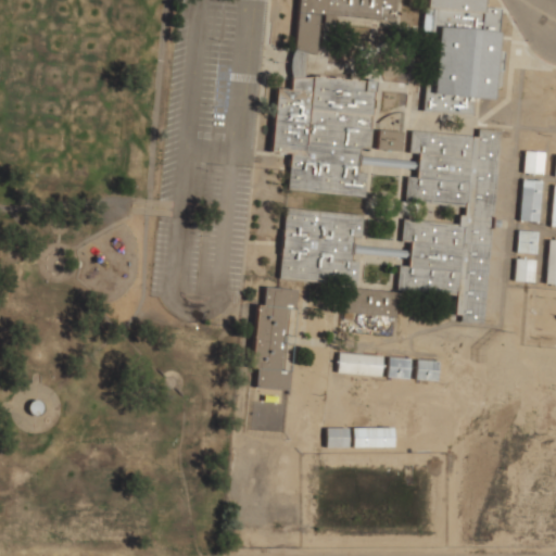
[(297,0),(289,88),(275,87),(269,150),(290,152),(287,188),(368,196),(370,173),(357,172),(359,148),(368,149),(374,80),(305,74),(307,53),(314,53),(317,21),(393,27),(395,0),(297,0)]
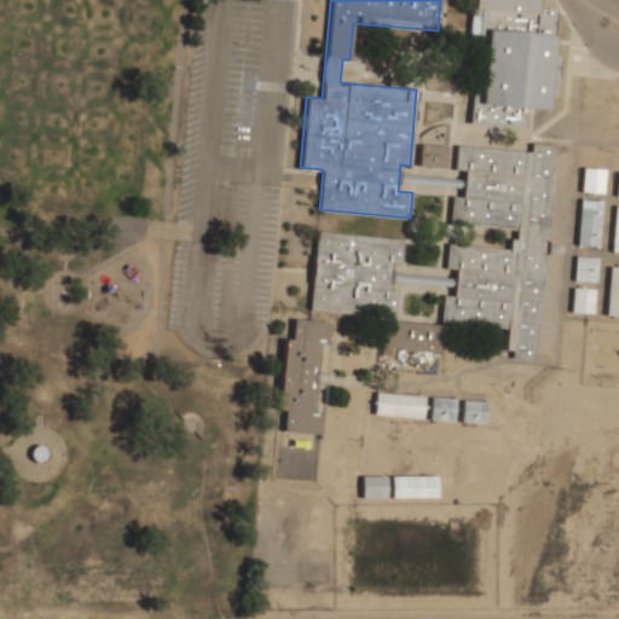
[(538,0),(473,0),(470,36),(485,38),(481,92),(473,92),(472,122),(526,126),(527,109),(547,110),(548,96),(557,97),(560,56),(553,56),(556,7),(538,6),(538,0)]
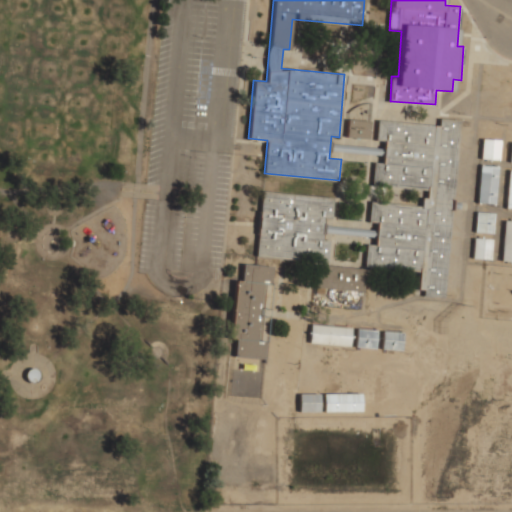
[(262,190),(256,255),(327,261),(330,233),(337,233),(339,242),(366,236),(364,267),(419,271),(418,277),(422,295),(444,297),(459,119),(440,118),(439,126),(378,120),(376,139),(384,140),(382,161),(374,162),(372,183),(424,188),(421,206),(371,201),(369,222),(375,222),(374,229),(323,224),(324,217),(331,215),(333,197),(262,190)]
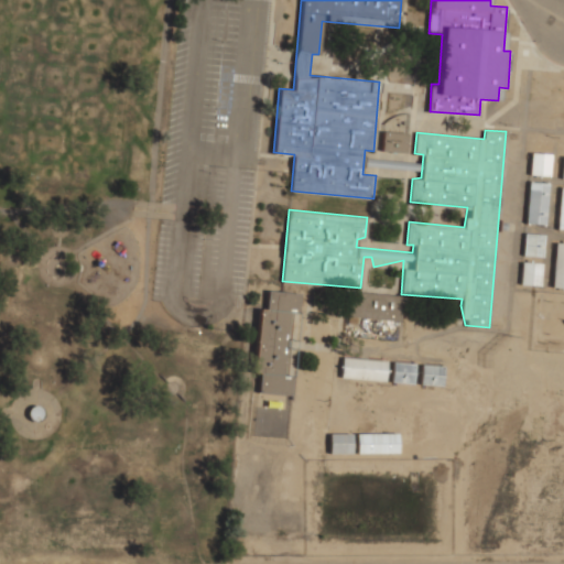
[(408,133),(384,131),(381,150),(405,153),(408,133)]
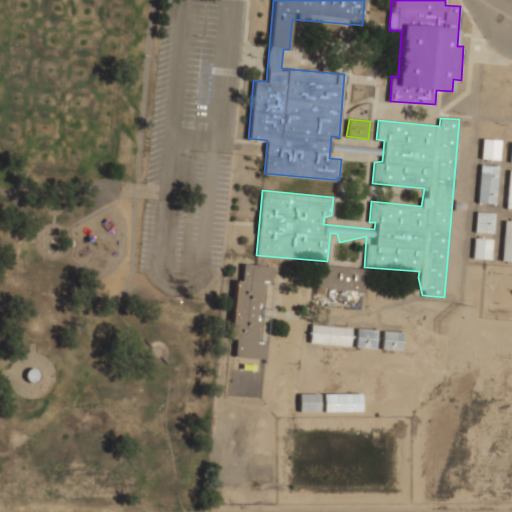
[(481,158),(500,159),(501,138),(482,137),(481,158)]
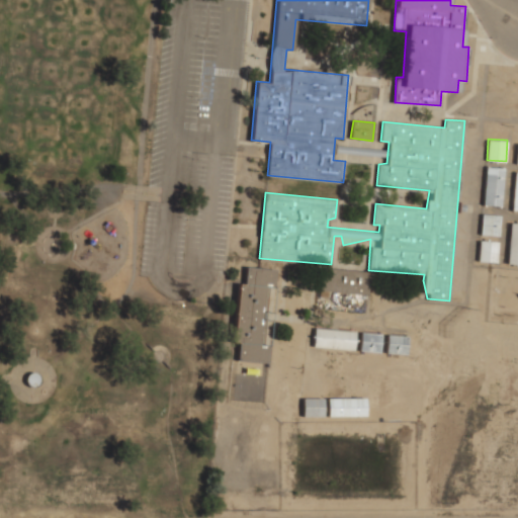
[(483,204),(501,206),(504,167),(486,166),(483,204)]
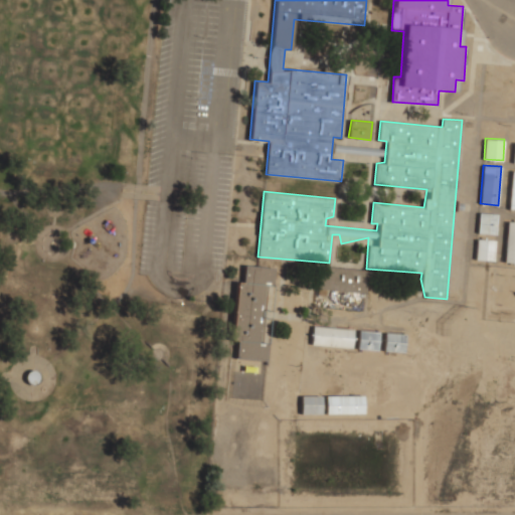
[(497,212),(479,212),(478,232),(497,233),(497,212)]
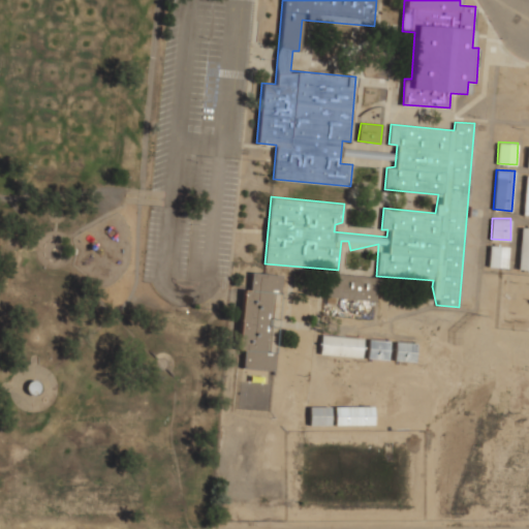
[(519,269),(528,269),(528,226),(520,226),(519,269)]
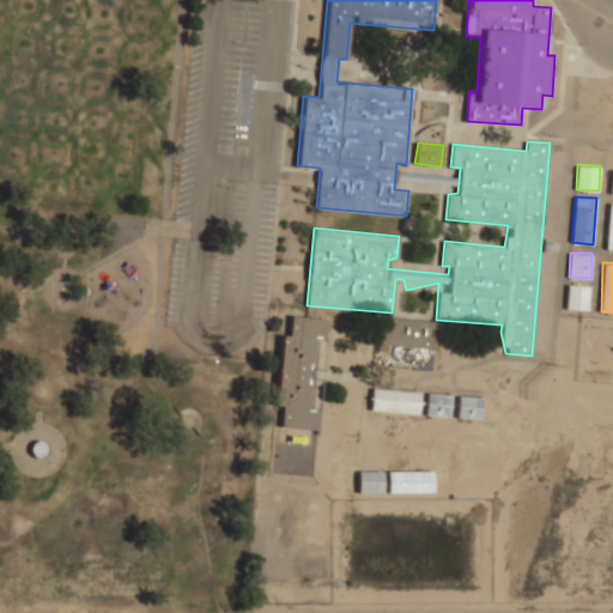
[(589,284),(566,284),(566,308),(588,309),(589,284)]
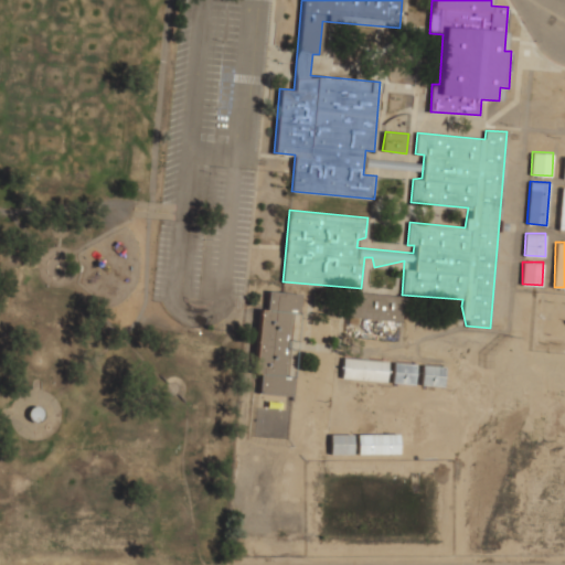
[(255,373),(260,374),(258,393),(291,395),(292,372),(285,372),(289,313),(299,313),(300,292),(268,290),(267,309),(258,308),(255,373)]
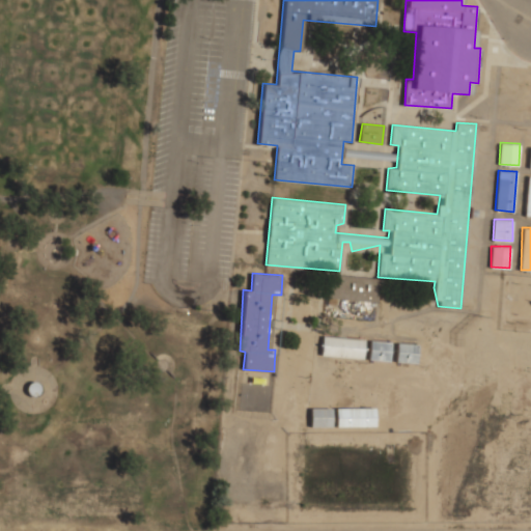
[(375,302),(378,278),(329,274),(326,298),(375,302)]
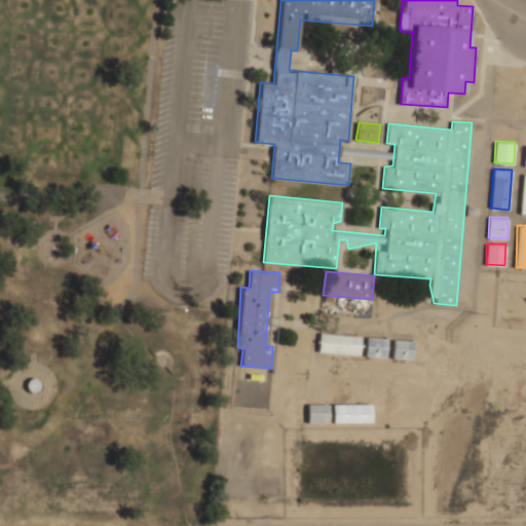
[(360,354),(361,335),(318,332),(316,351),(360,354)]
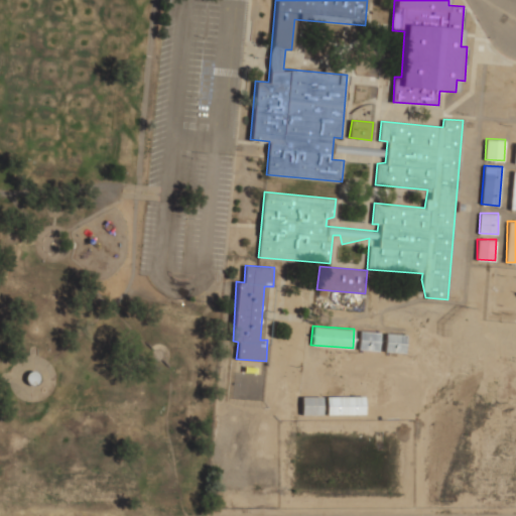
[(358,349),(379,350),(379,332),(359,331),(358,349)]
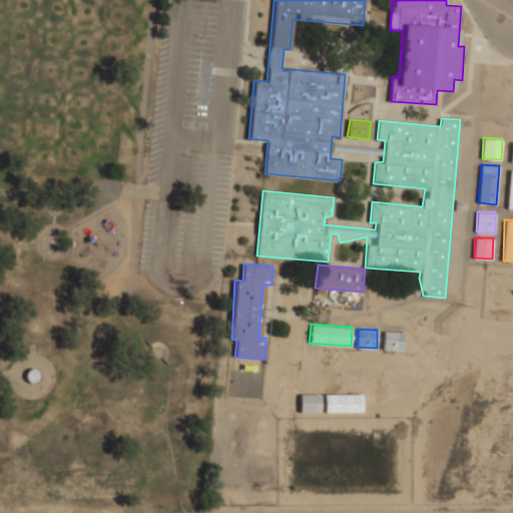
[(403,350),(403,331),(382,331),(382,350),(403,350)]
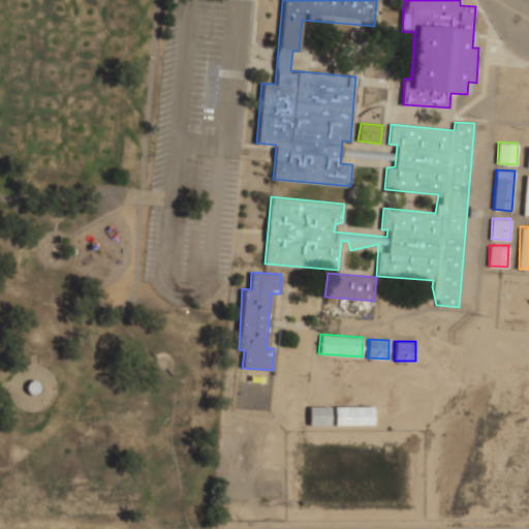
[(41,385),(40,382),(38,380),(36,379),(33,379),(31,380),(28,381),(27,383),(26,385),(26,387),(27,391),(28,393),(30,394),(32,395),(34,395),(37,394),(39,393),(40,391),(41,387),(41,385)]
